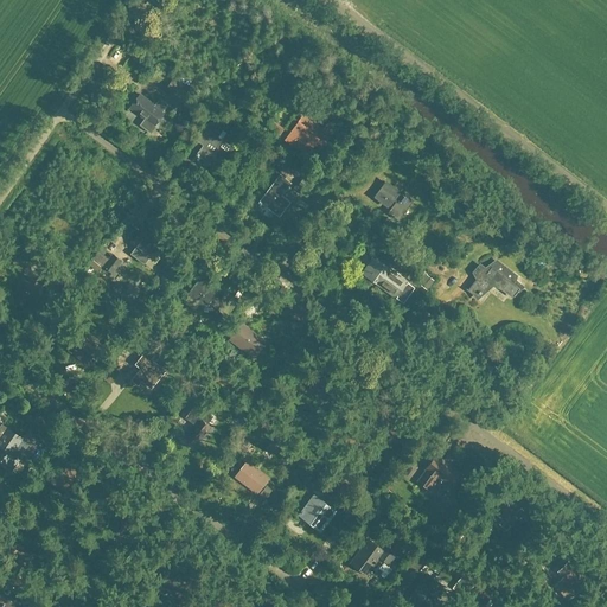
[(190,89),(173,77),(163,91),(179,103),(190,89)]
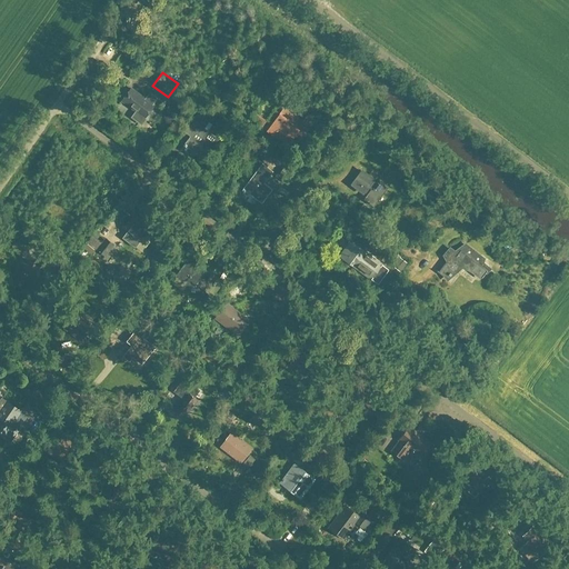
[(157,99),(149,93),(145,99),(131,89),(121,101),(136,111),(130,118),(139,123),(143,118),(145,119),(153,106),(152,106),(157,99)]
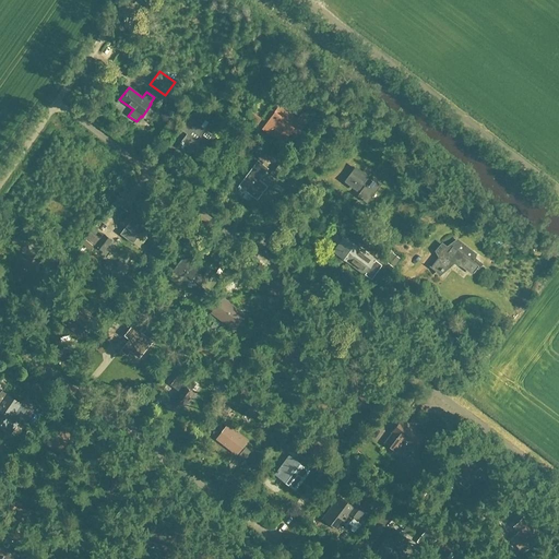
[(294,134),(301,126),(307,117),(301,113),(295,121),(280,109),(264,129),(270,133),(274,128),(285,135),(288,131),(294,134)]
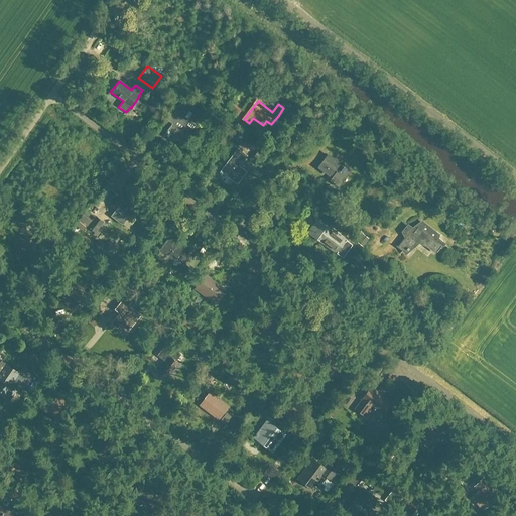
[(189,119),(184,115),(189,110),(180,103),(176,109),(175,108),(175,109),(181,114),(167,132),(169,134),(170,133),(185,145),(195,132),(185,125),(189,119)]
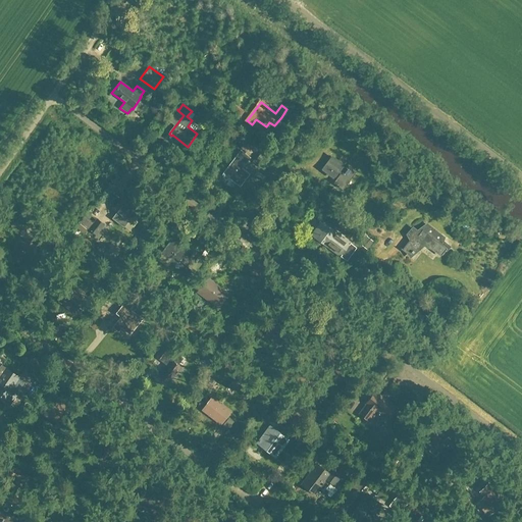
[(240,188),(250,174),(242,168),(250,158),(241,150),(222,174),(224,176),(224,175),(240,188)]
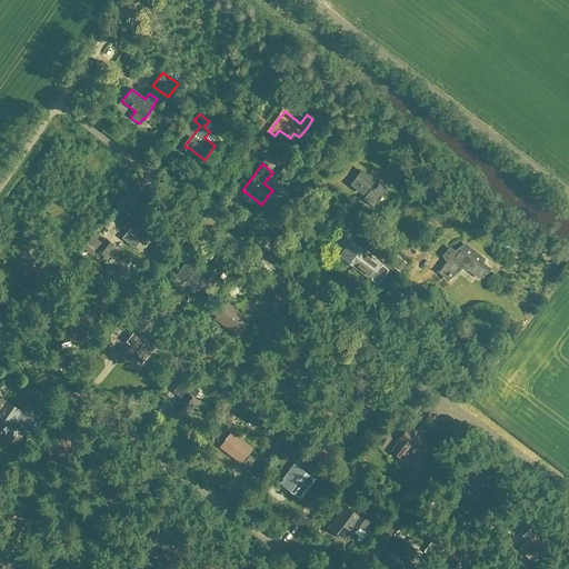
[(373,181),(361,171),(351,185),(363,193),(365,192),(368,195),(363,200),(373,207),(388,188),(379,181),(377,185),(372,182),(373,181)]
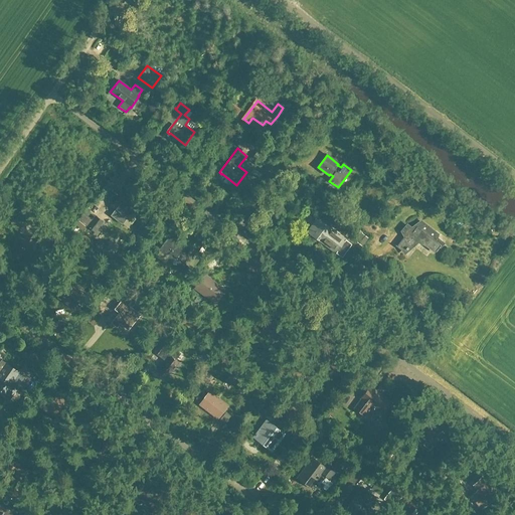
[(122,224),(127,217),(135,207),(120,196),(112,206),(116,209),(111,215),(122,224)]
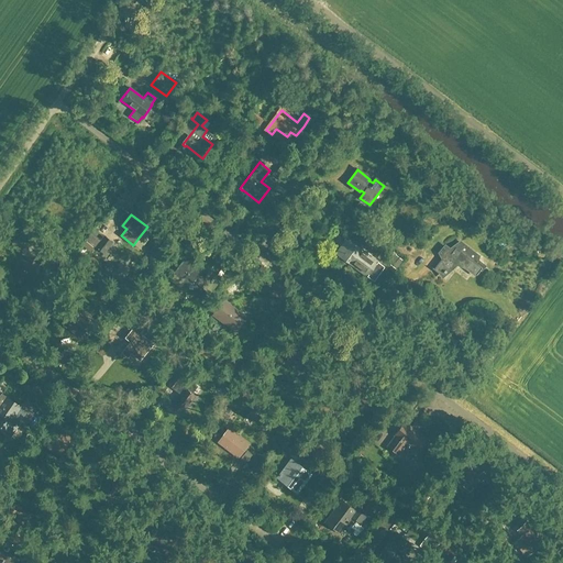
[(112,242),(105,236),(96,247),(103,254),(112,242)]
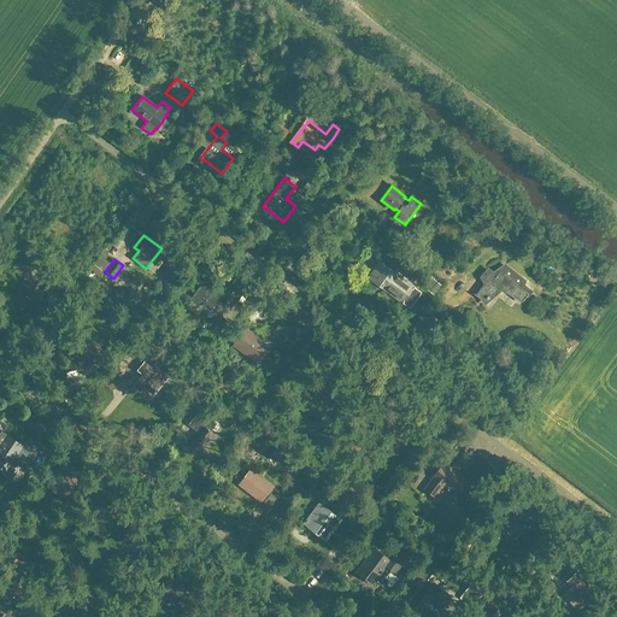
[(412,289),(381,265),(370,280),(382,288),(385,285),(405,299),(412,289)]
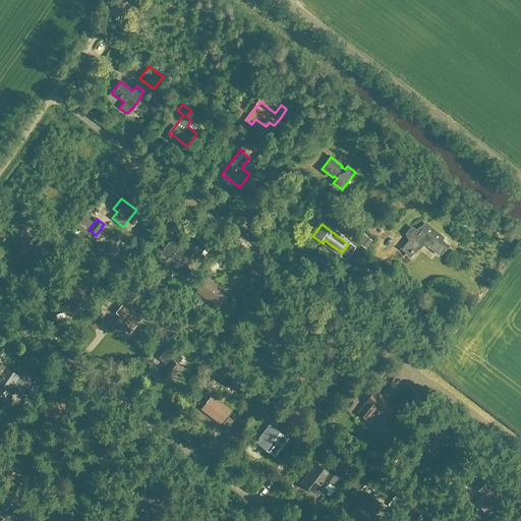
[(442,255),(447,248),(439,243),(443,238),(425,225),(419,234),(415,232),(402,250),(401,249),(400,250),(409,257),(422,240),(442,254),(442,255)]
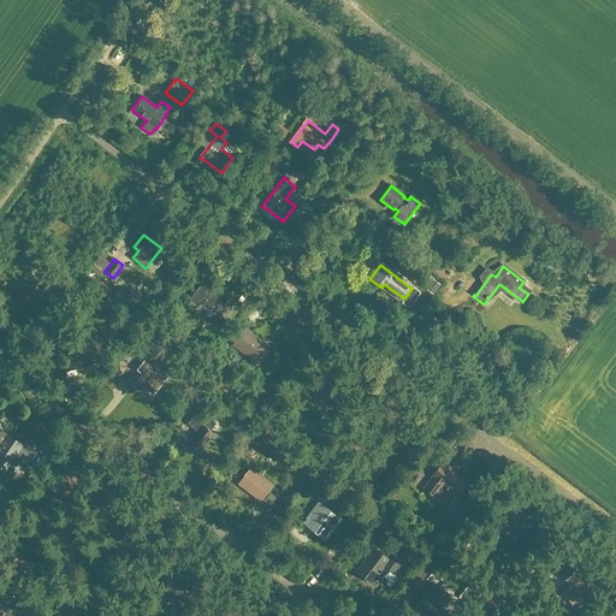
[(430,277),(425,273),(420,279),(416,277),(413,282),(421,288),(430,277)]
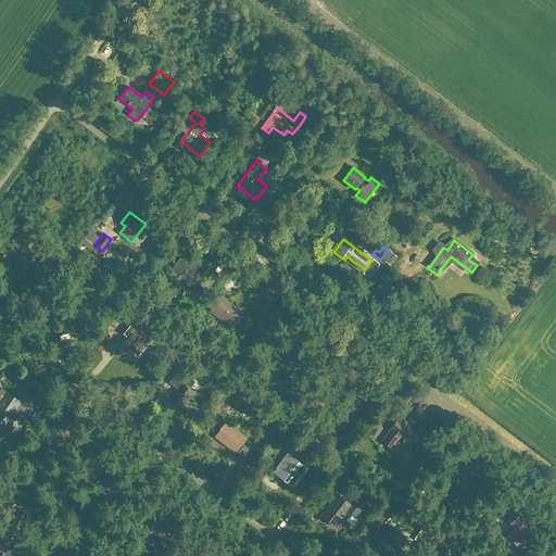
[(25,279),(37,262),(25,253),(13,270),(25,279)]
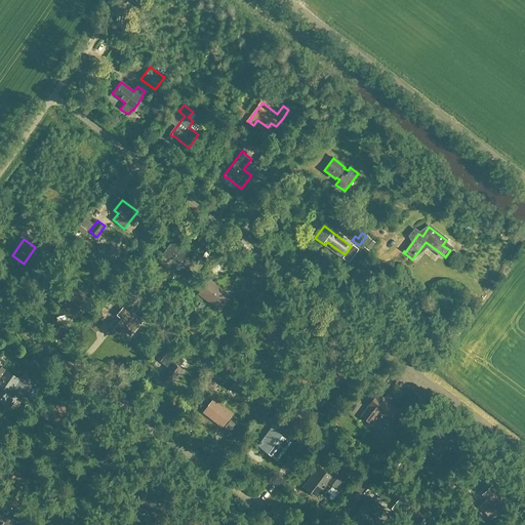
[(47,252),(51,247),(42,241),(38,246),(47,252)]
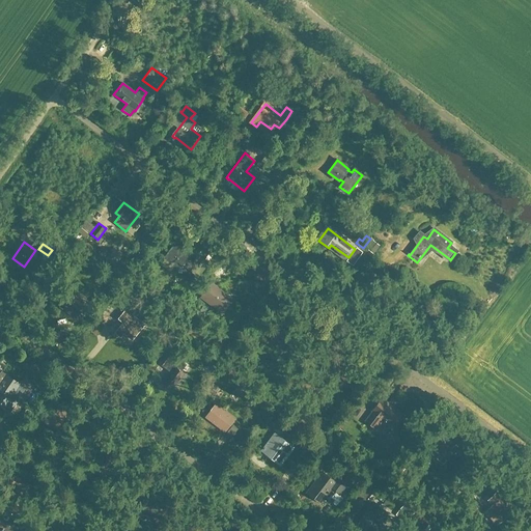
[(188,259),(187,251),(179,246),(171,246),(167,253),(168,261),(174,267),(183,266),(185,263),(194,271),(201,261),(196,258),(192,263),(187,259),(188,259)]
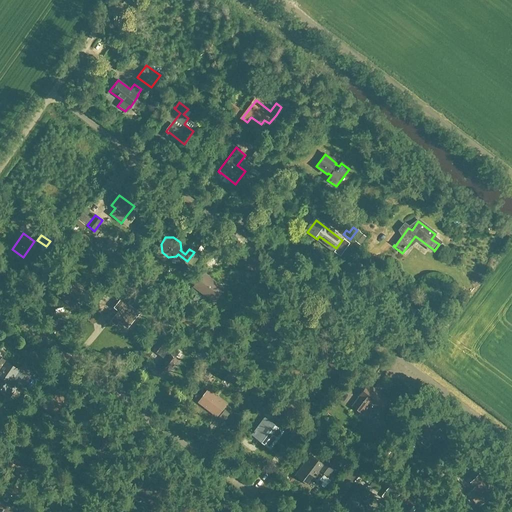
[(222,289),(204,275),(194,287),(209,299),(213,293),(216,295),(222,289)]
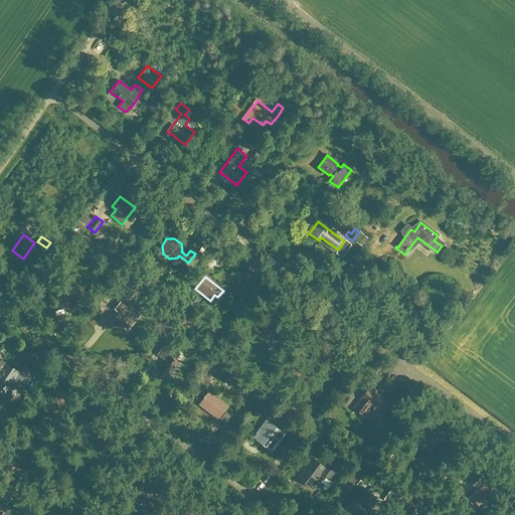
[(59,291),(56,289),(53,294),(72,309),(82,297),(65,283),(59,291)]
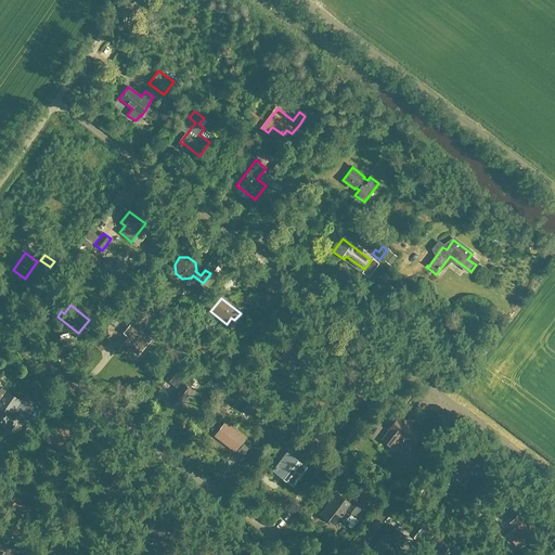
[(141,324),(136,320),(124,334),(129,337),(120,348),(126,352),(129,348),(138,356),(151,339),(138,328),(141,324)]
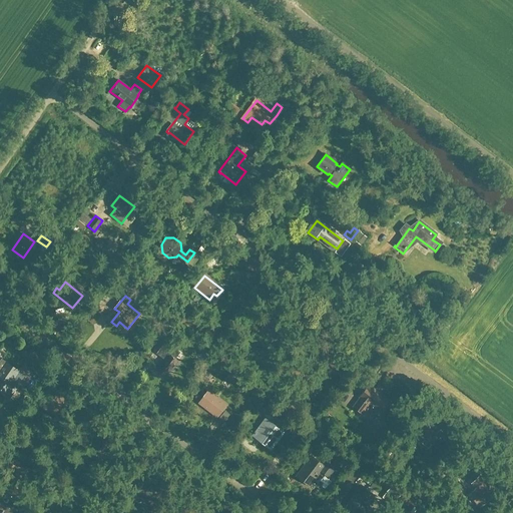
[(277,332),(285,338),(278,347),(283,351),(297,334),(288,326),(286,329),(282,326),(281,318),(275,313),(267,314),(262,321),(264,328),(269,333),(277,332)]
